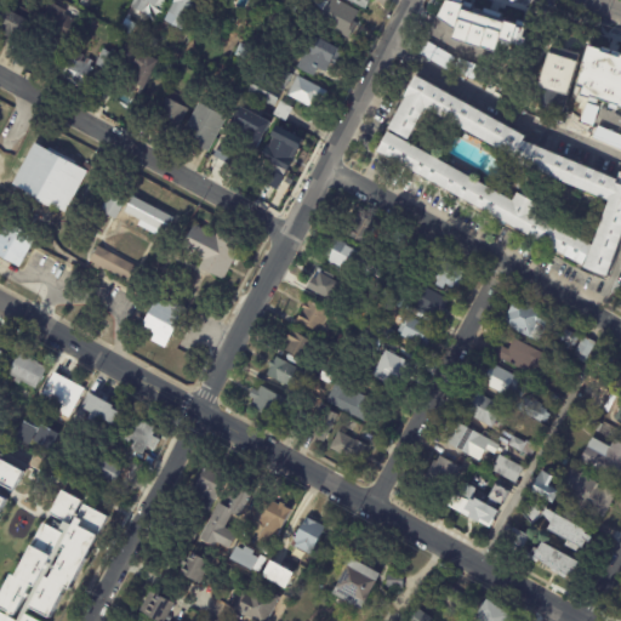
[(153,9),(146,5),(141,16),(129,9),(132,0),(159,0),(154,10),(153,9)]
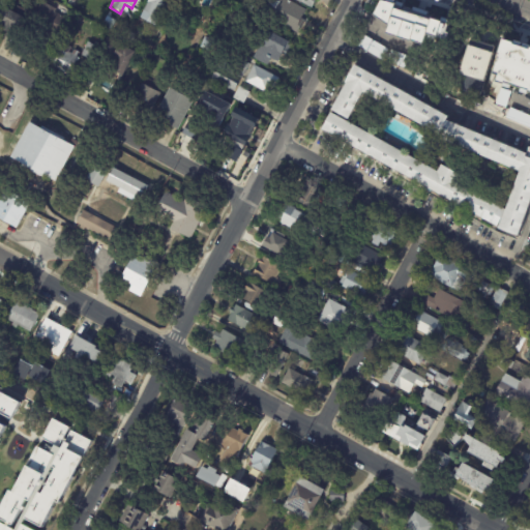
[(169,0),(168,2),(170,3),(165,13),(163,12),(158,22),(151,18),(149,22),(141,19),(144,13),(142,12),(146,4),(147,0),(169,0)]
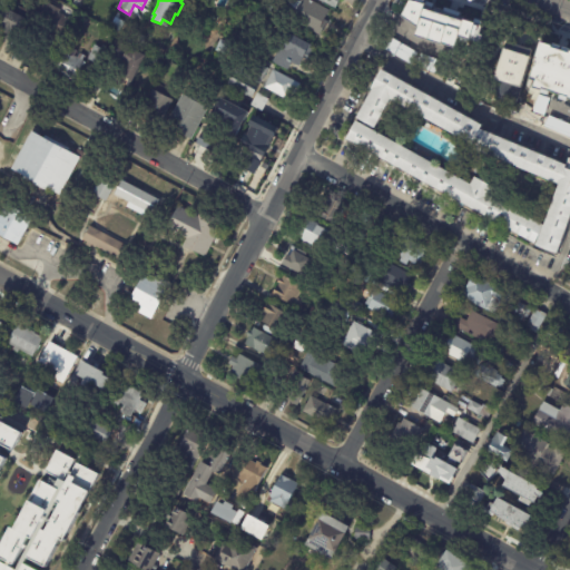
[(307,0),(330,11),(324,21),(327,23),(320,38),(283,18),(292,0),(307,0)]
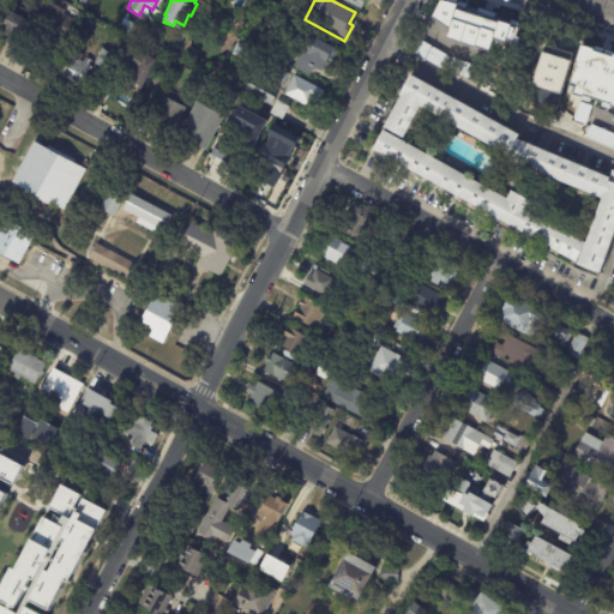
[(366,0),(361,11),(348,4),(348,5),(338,0),(366,0)]
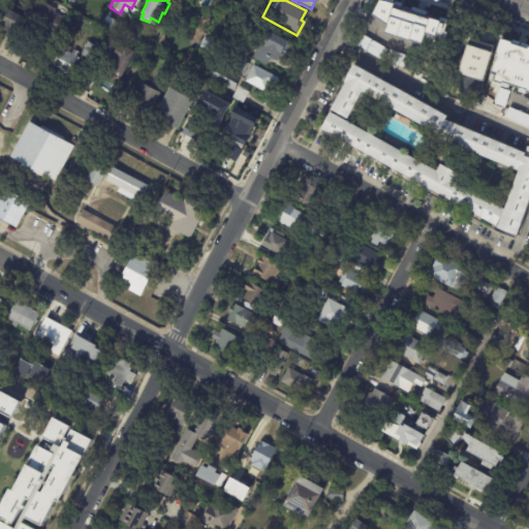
[(36,27),(32,25),(42,2),(55,8),(53,13),(64,19),(56,35),(54,34),(48,47),(37,41),(42,30),(36,27)]
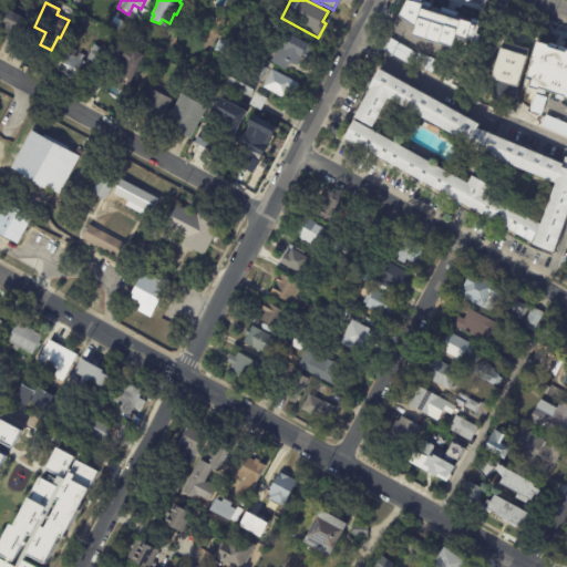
[(14,39),(8,35),(6,38),(0,34),(0,8),(26,21),(17,40),(14,39)]
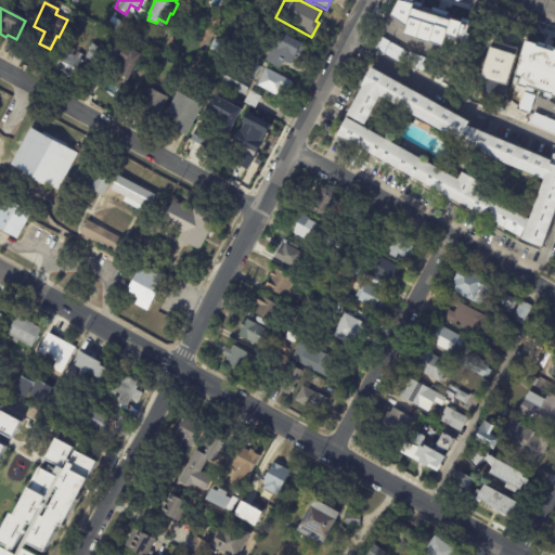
[(245,11),(272,25),(262,43),(235,29),(245,11)]
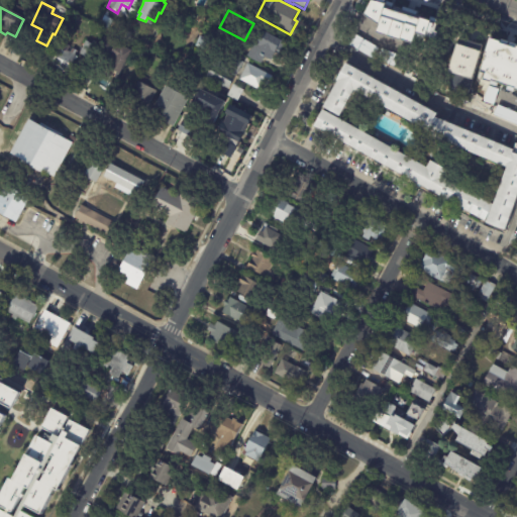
[(436,29),(433,40),(415,35),(420,18),(438,22),(436,29)]
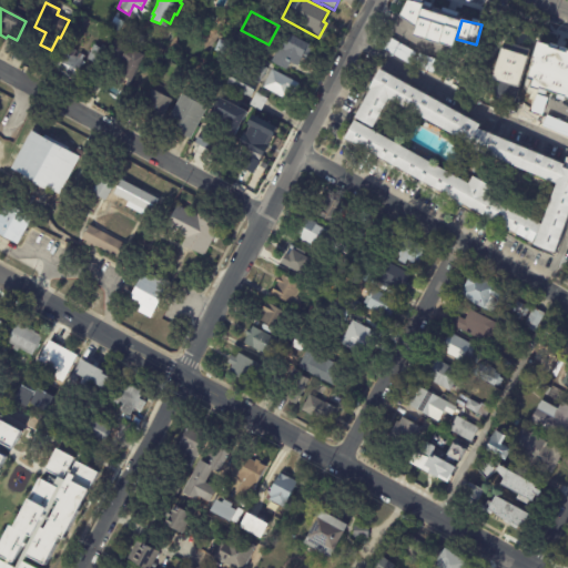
[(144,37),(145,38),(141,46),(135,43),(140,34),(144,37)]
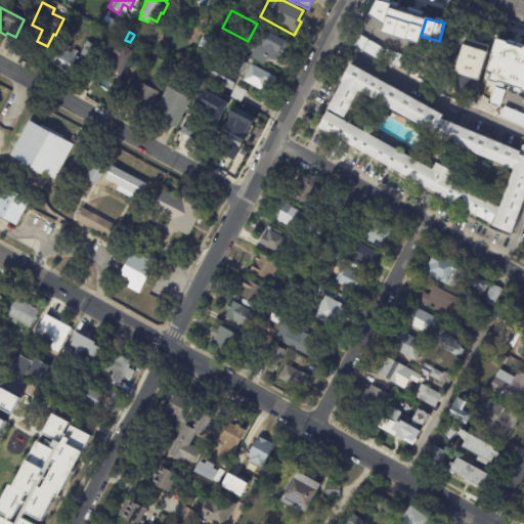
[(275,60),(274,62),(267,59),(264,67),(256,62),(259,56),(255,54),(265,33),(289,44),(282,56),(278,54),(275,60)]
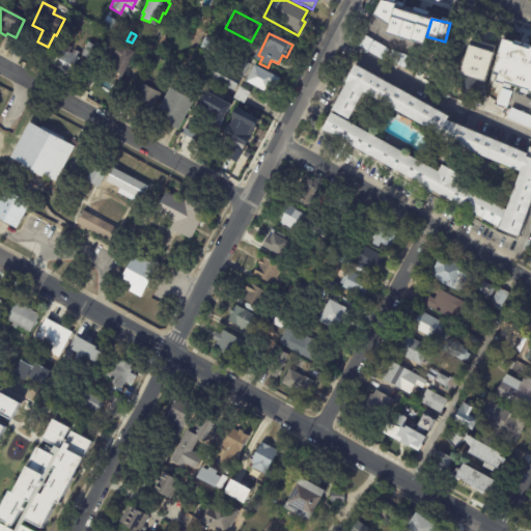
[(356,47),(409,72),(415,60),(362,34),(356,47)]
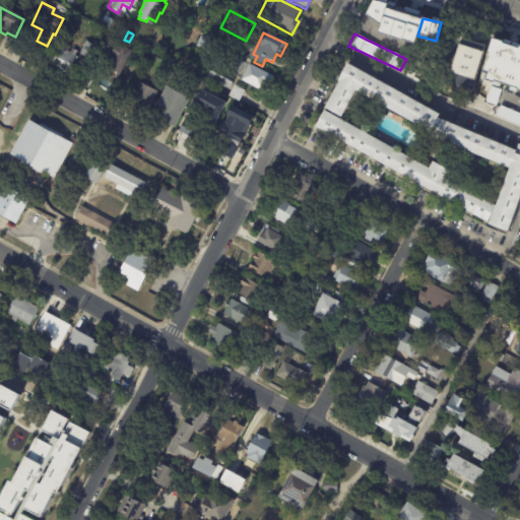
[(198,44),(200,40),(205,38),(211,41),(212,45),(210,50),(204,52),(197,48),(198,44)]
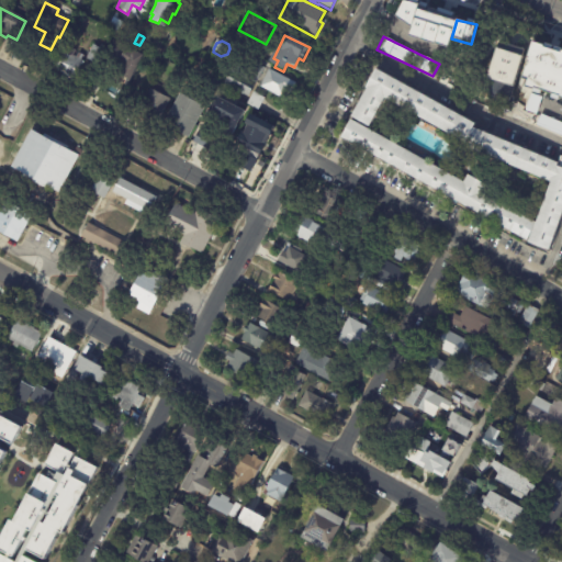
[(128,82),(119,78),(123,69),(103,59),(112,42),(142,57),(128,82)]
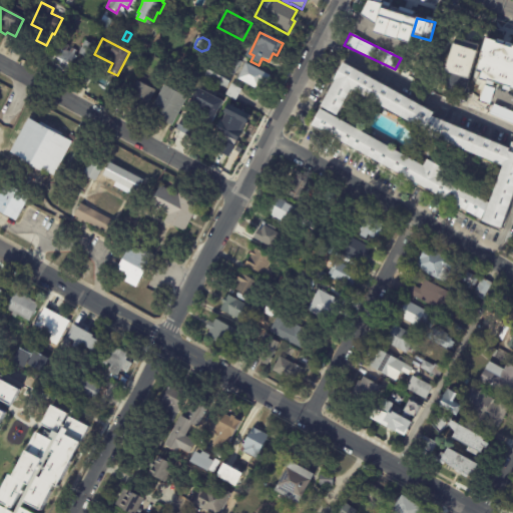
[(512,89),(512,47),(485,40),(475,81),(512,89)]
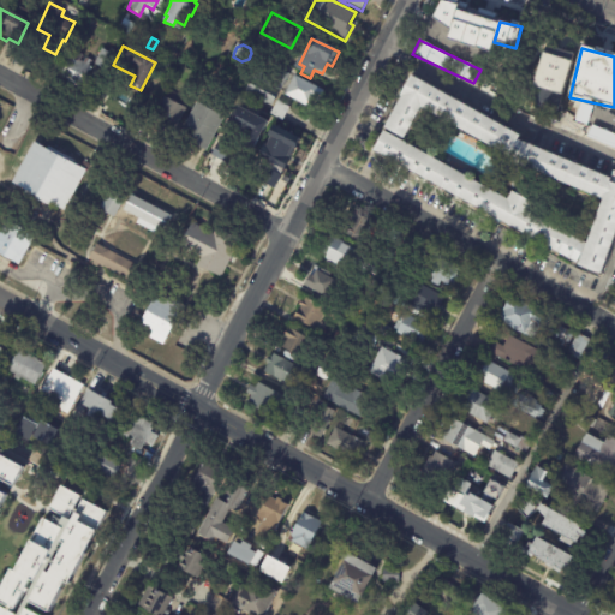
[(101,70),(93,66),(101,49),(112,55),(103,72),(101,70)]
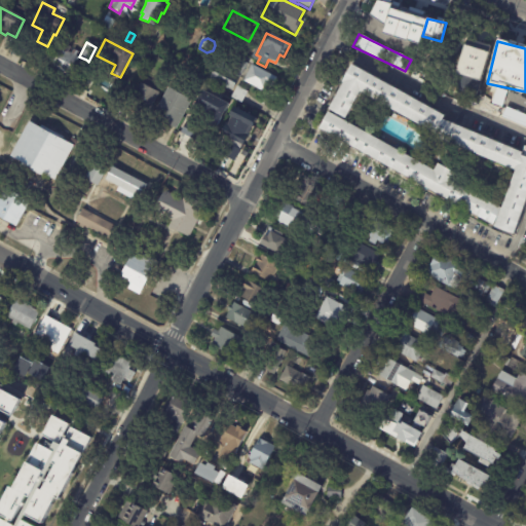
[(67,77),(57,72),(58,70),(50,66),(62,44),(70,48),(68,52),(70,54),(72,50),(78,52),(76,58),(77,59),(67,77)]
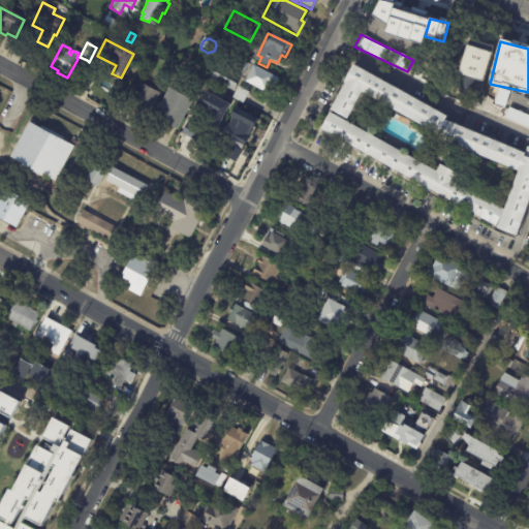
[(469,49),(491,55),(483,84),(484,84),(480,94),(475,93),(474,96),(470,98),(461,95),(458,91),(463,78),(459,76),(467,48),(469,49)]
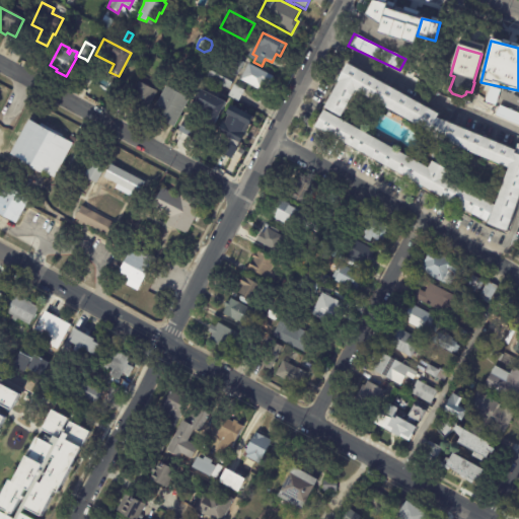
[(138,52),(145,56),(142,62),(135,59),(138,52)]
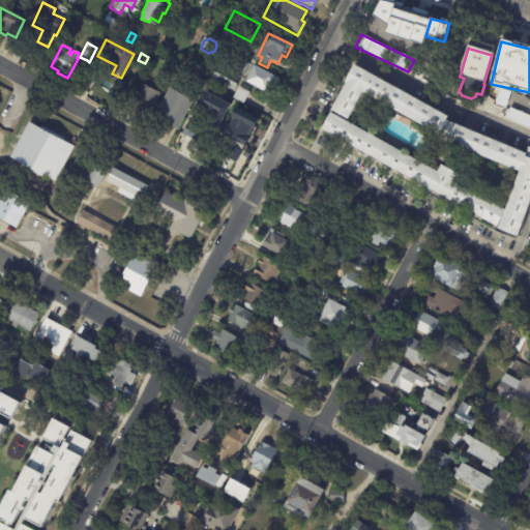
[(234,92),(211,80),(225,55),(247,67),(234,92)]
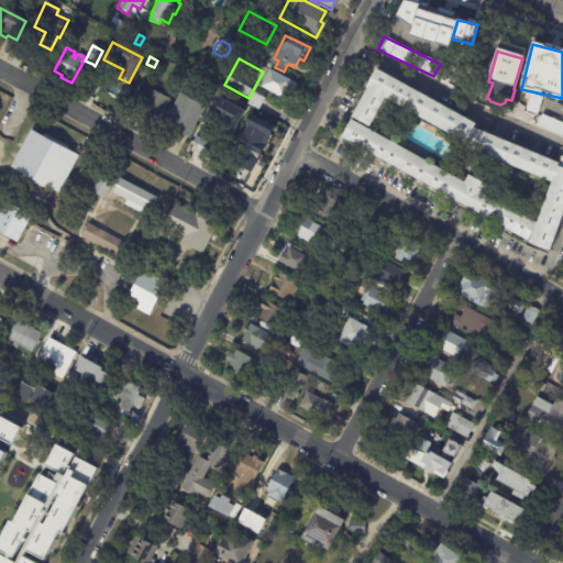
[(376,67),(341,136),(530,243),(550,251),(562,213),(562,166),(558,165),(559,162),(472,127),(474,122),(376,67)]
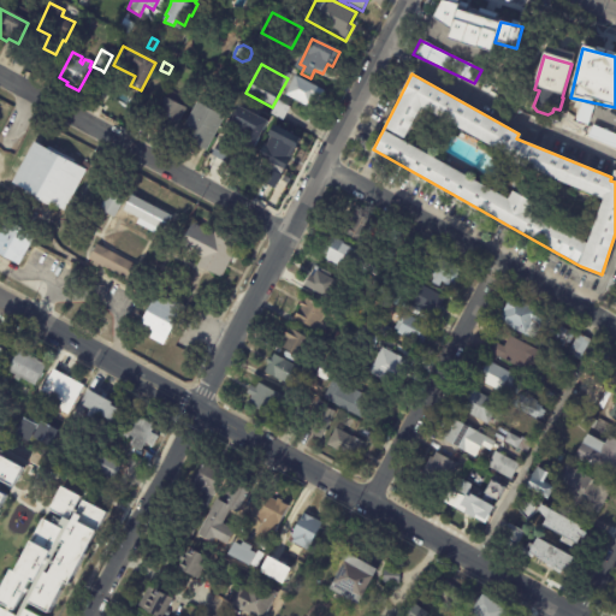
[(321,96),(319,102),(313,100),(309,108),(285,96),(295,77),(325,93),(321,96)]
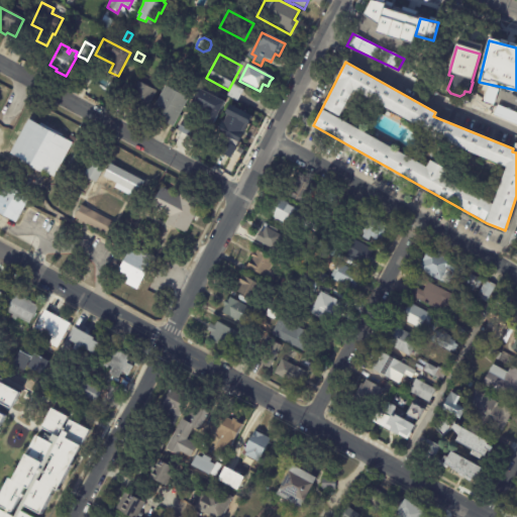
[(138,84),(157,93),(144,115),(126,106),(137,83),(138,84)]
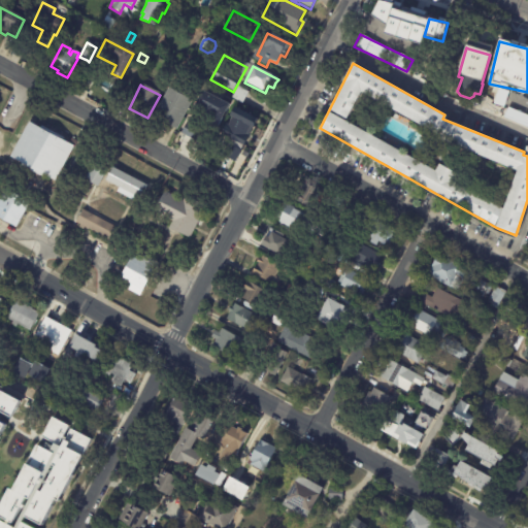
[(248,94),(242,105),(245,106),(239,120),(253,126),(242,146),(220,136),(222,133),(219,131),(220,128),(223,130),(225,126),(222,124),(233,100),(232,100),(237,88),(249,93),(248,94)]
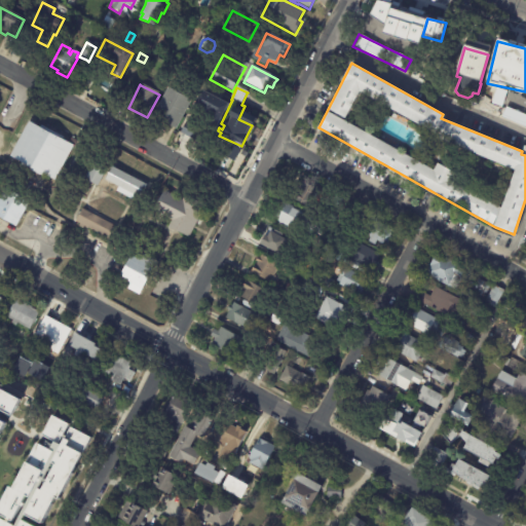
[(180,95),(191,100),(176,130),(152,119),(167,88),(180,95)]
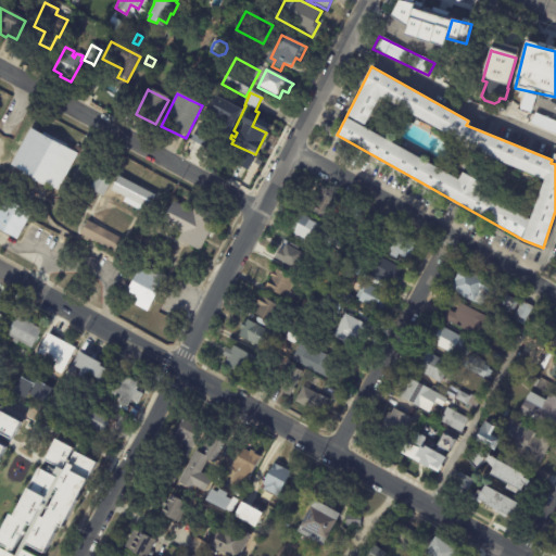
[(242,109),(212,95),(190,139),(210,149),(219,129),(229,134),(242,109)]
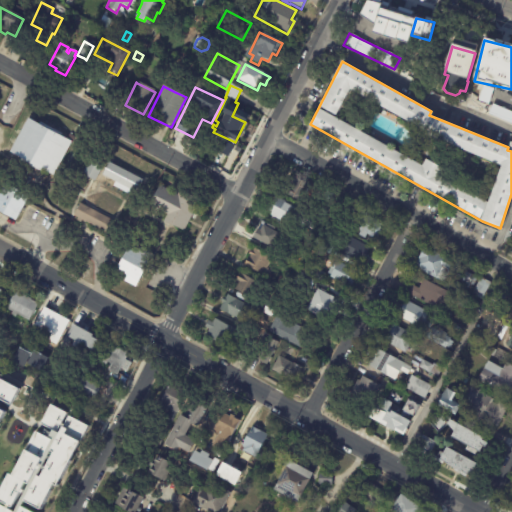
[(511,111),(490,105),(488,115),(511,122),(511,111)]
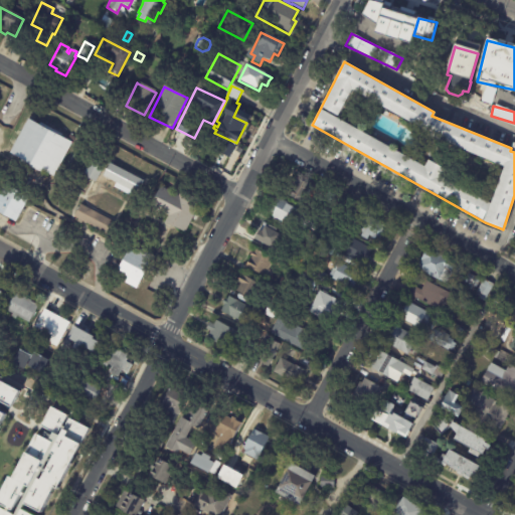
[(40,169),(10,154),(28,119),(72,142),(54,177),(40,169)]
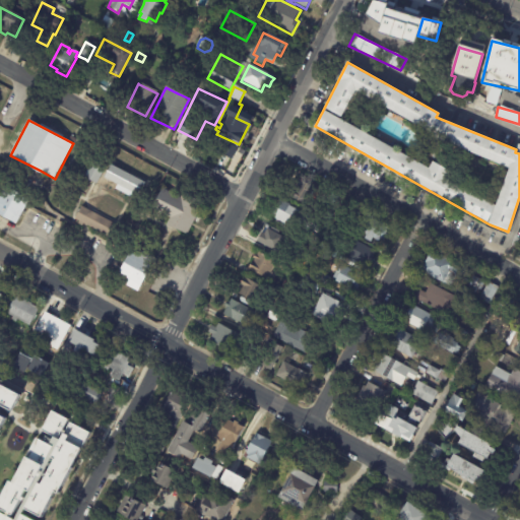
[(143,196),(142,198),(125,189),(122,194),(102,183),(113,160),(151,182),(143,196)]
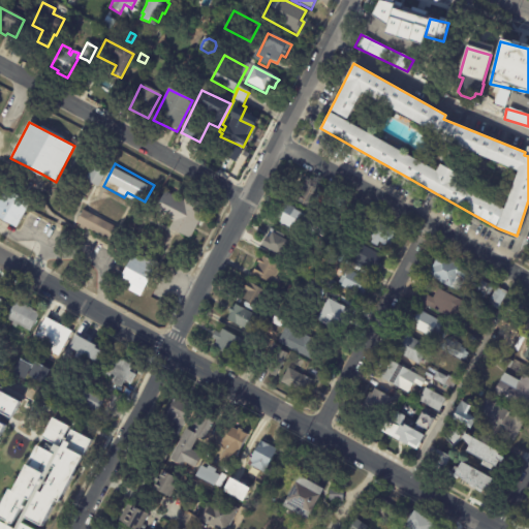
[(106,172),(98,188),(85,182),(93,165),(106,172)]
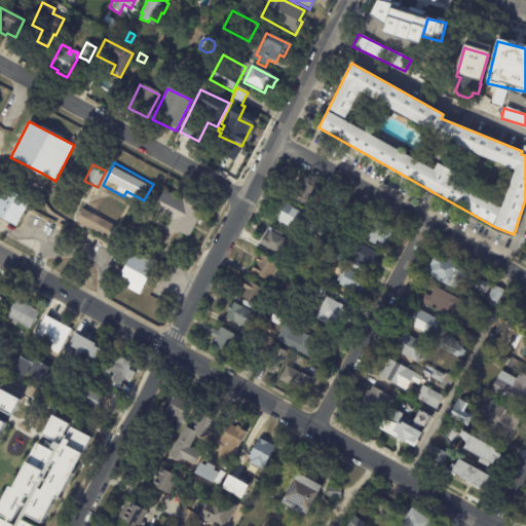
[(304,181),(316,187),(307,205),(291,197),(295,190),(297,191),(303,181),(304,181)]
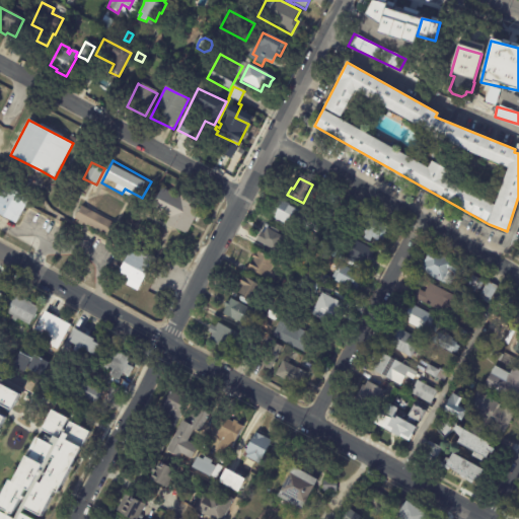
[(203,203),(186,237),(165,227),(169,219),(151,210),(161,189),(180,199),(183,193),(203,203)]
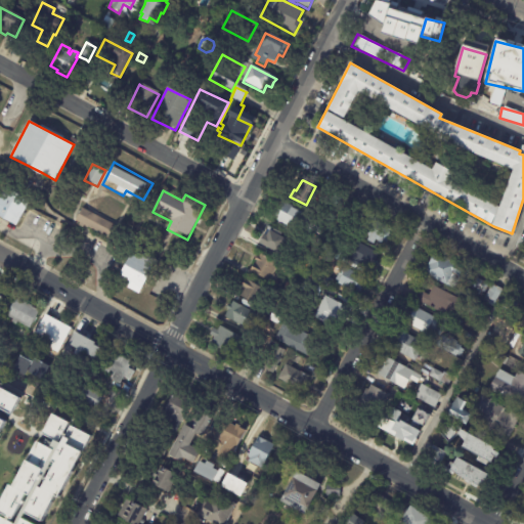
[(16,227),(0,218),(0,198),(3,191),(28,204),(16,227)]
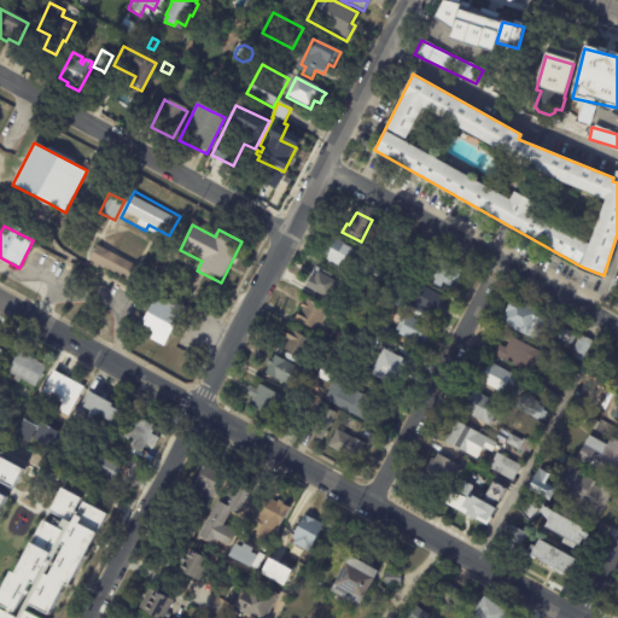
[(337,239),(357,250),(354,256),(382,270),(378,278),(350,262),(344,275),(326,266),(330,260),(327,258),(331,251),(327,249),(332,238),(337,240),(337,239)]
